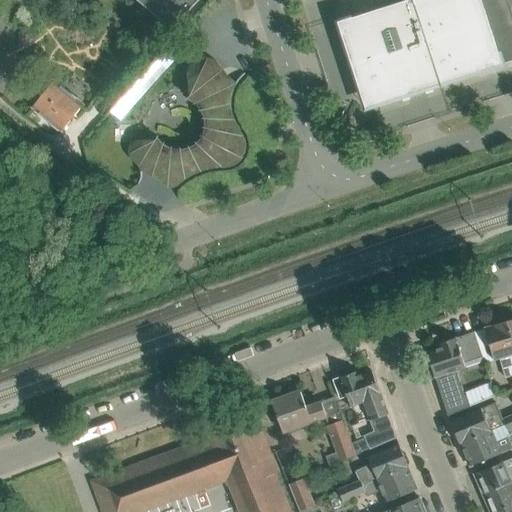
[(136,0),(171,29),(199,0),(136,0)]
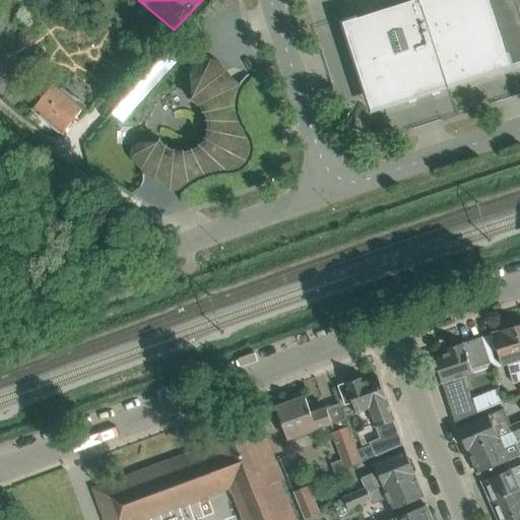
[(447,85),(419,0),(413,0),(343,22),(368,95),(385,106),(447,85)]
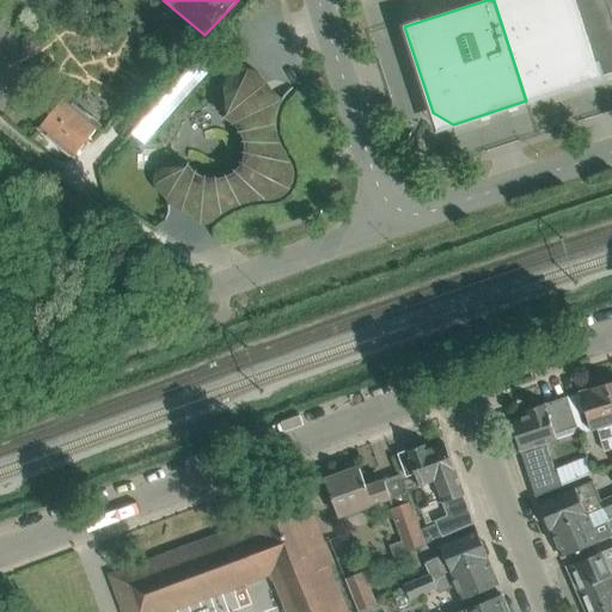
[(494,0),(526,101),(528,105),(530,105),(527,101),(600,77),(598,69),(583,24),(611,14),(606,0),(494,0)]
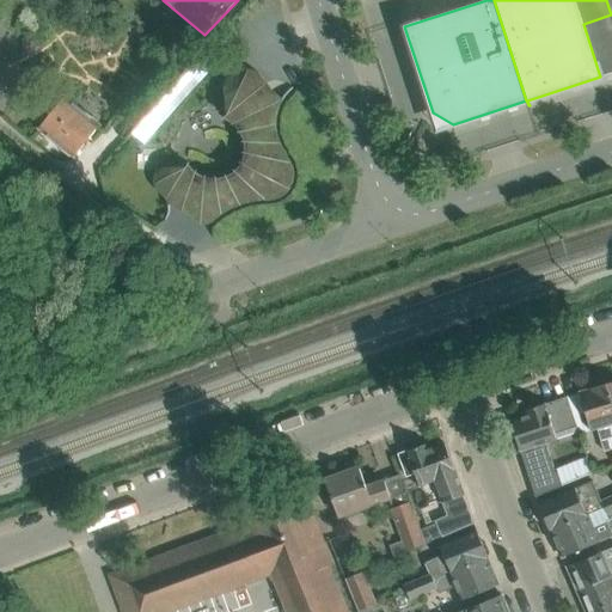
[(185,169),(179,159),(167,160),(165,161),(163,163),(160,164),(158,166),(155,169),(155,170),(154,173),(153,175),(153,178),(153,179),(153,182),(154,185),(155,188),(157,191),(159,194),(161,196),(164,197),(166,201),(167,203),(190,207),(190,209),(189,210),(189,213),(190,215),(191,218),(191,219),(193,219),(194,221),(196,222),(199,225),(201,225),(204,225),(206,225),(208,225),(210,224),(212,222),(219,218),(225,213),(231,209),(238,207),(245,204),(252,202),(259,201),(267,201),(269,201),(273,201),(277,200),(279,199),(283,196),(285,195),(288,191),(289,190),(291,188),(292,187),(292,184),(293,182),(293,179),(294,178),(294,176),(294,173),(294,171),(293,169),(293,167),(292,165),(291,163),(287,157),(283,150),(280,144),(279,139),(277,135),(277,130),(276,126),(276,121),(277,117),(268,115),(269,110),(269,106),(269,102),(269,97),(269,92),(268,87),(267,84),(265,81),(264,79),(262,78),(259,74),(257,73),(255,72),(251,69),(249,69),(246,68),(244,68),(242,68),(239,68),(234,69),(232,71),(228,72),(225,75),(222,77),(221,78),(220,80),(219,83),(218,84),(216,86),(216,89),(216,91),(215,93),(215,96),(215,98),(216,101),(218,112),(216,118),(237,128),(245,141),(245,154),(244,165),(237,175),(225,182),(209,182),(196,177),(185,169)]
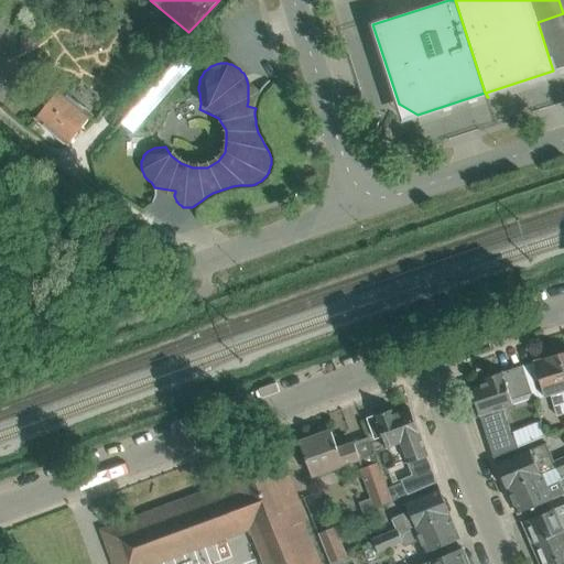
[(58,89),(50,101),(36,118),(68,144),(80,129),(85,133),(95,120),(90,117),(91,116),(58,89)]
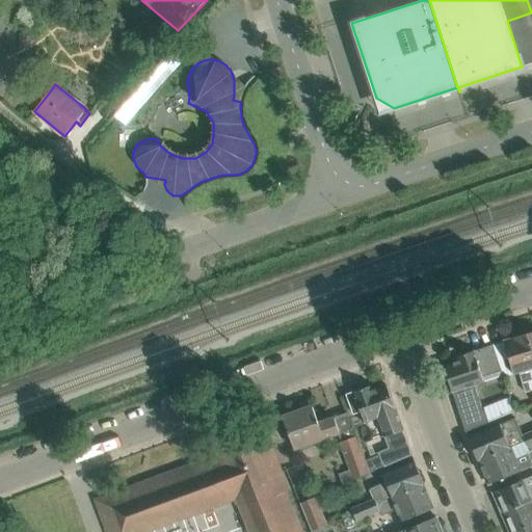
[(493,344),(493,345),(504,377),(527,370),(531,384),(531,391),(529,392),(531,400),(531,352),(526,334),(493,344)]
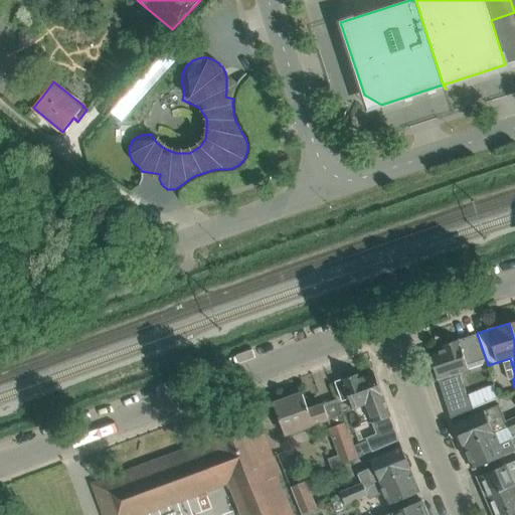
[(444,350),(430,355),(451,418),(452,418),(452,417),(474,409),(499,398),(495,384),(467,395),(459,372),(468,369),(468,368),(486,362),(487,365),(488,365),(477,334),(442,345),(444,350)]
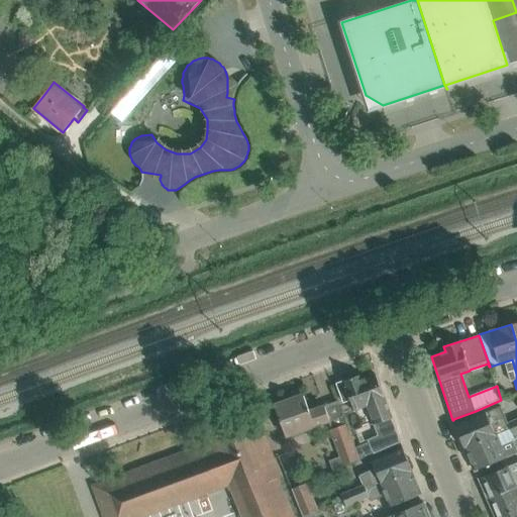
[(400,442),(375,374),(367,378),(367,376),(364,377),(365,379),(363,379),(360,375),(336,384),(343,403),(350,400),(354,410),(368,405),(380,435),(368,439),(369,441),(374,453),(400,442)]
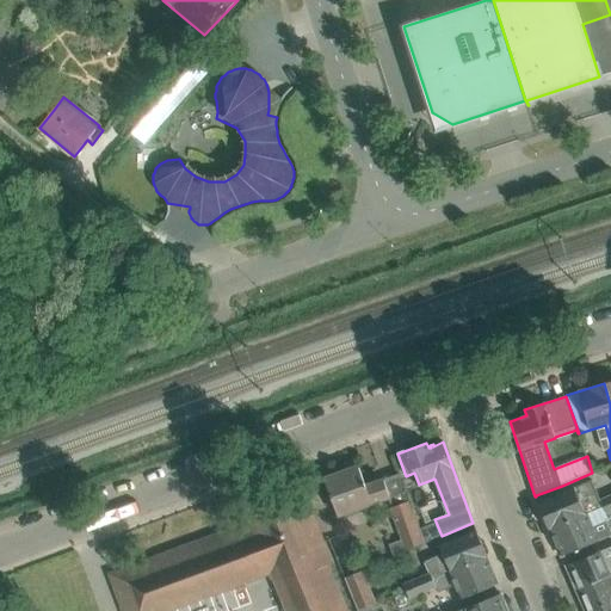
[(325,480),(333,503),(338,516),(389,497),(384,481),(366,487),(358,468),(325,480)]
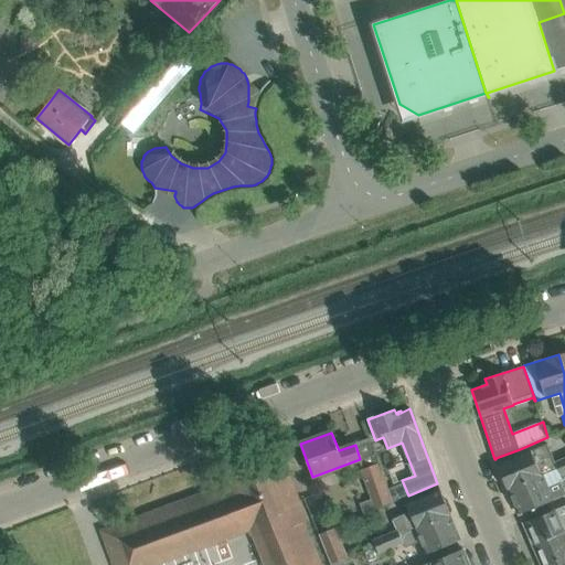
[(546,445),(497,466),(508,490),(509,490),(543,476),(556,469),(554,462),(546,445)]
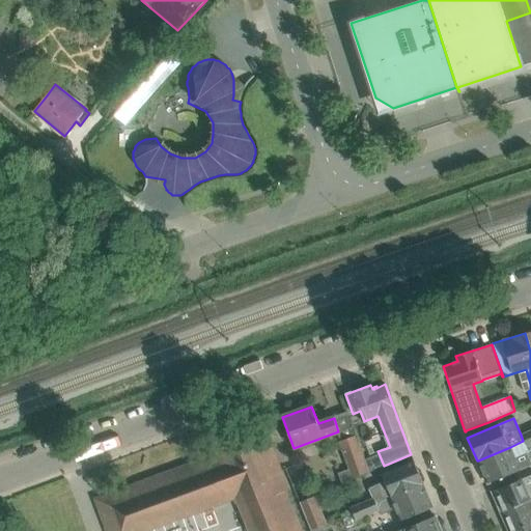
[(530,429),(521,435),(523,441),(526,447),(530,445),(530,429)]
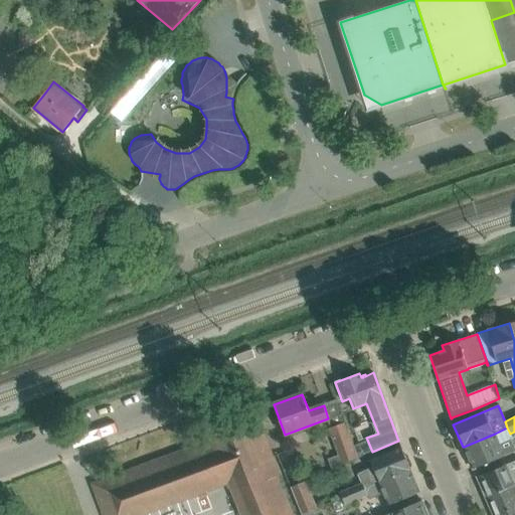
[(332,469),(356,459),(356,458),(352,447),(344,424),(329,430),(338,455),(328,459),(332,469)]
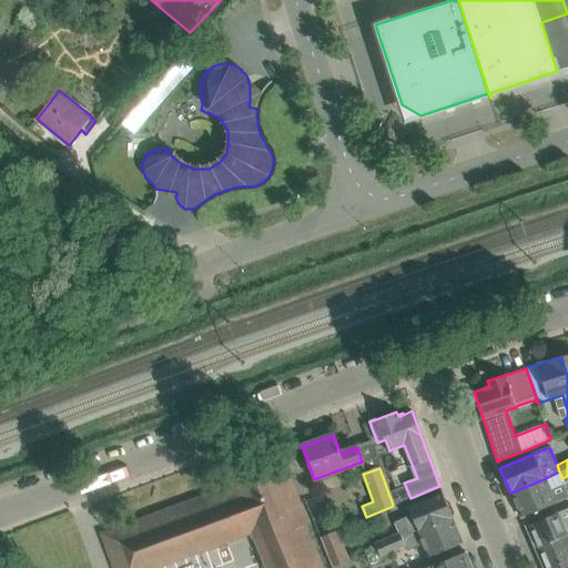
[(104,535),(117,567),(150,567),(253,530),(269,567),(317,567),(301,525),(305,523),(290,482),(273,488),(266,469),(234,482),(235,487),(104,535)]
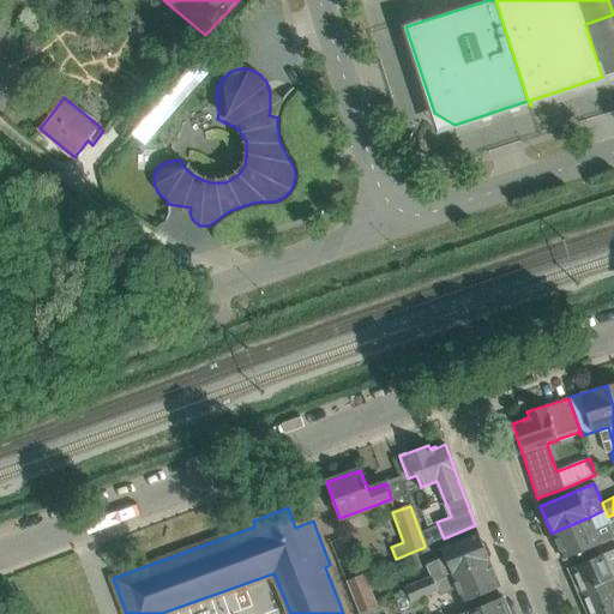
[(590,517),(553,533),(564,559),(613,537),(613,535),(609,523),(595,529),(590,517)]
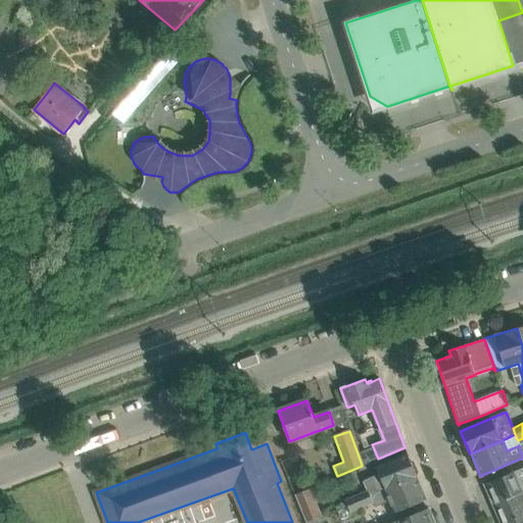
[(373,446),(358,454),(362,465),(378,459),(373,446)]
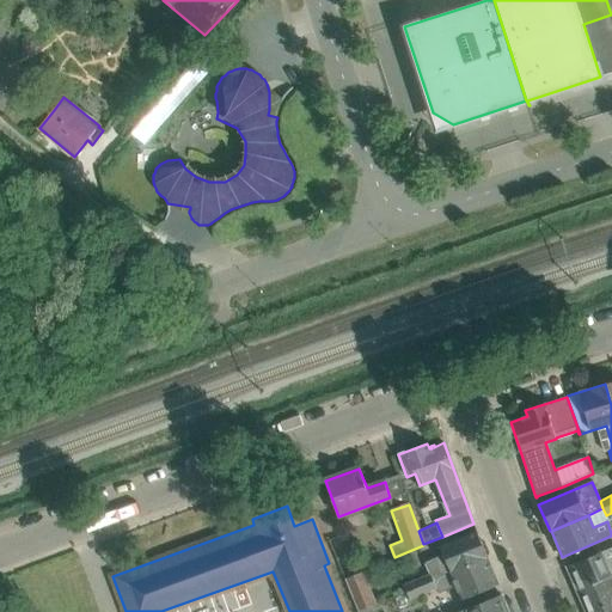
[(426,563),(430,574),(433,581),(487,558),(488,558),(477,530),(439,546),(442,556),(426,563)]
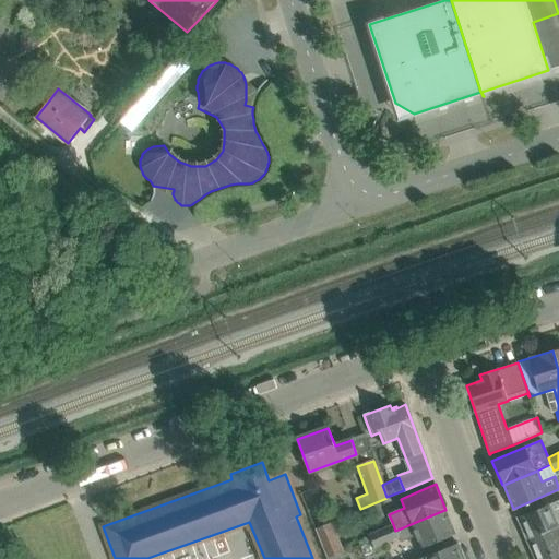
[(558,499),(518,518),(527,539),(558,525),(558,499)]
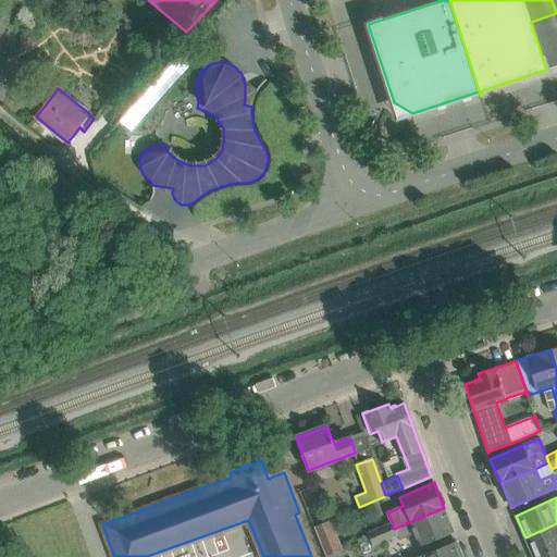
[(392,522),(379,528),(384,540),(396,535),(399,541),(412,535),(415,541),(417,540),(419,547),(454,532),(443,508),(394,529),(392,522)]
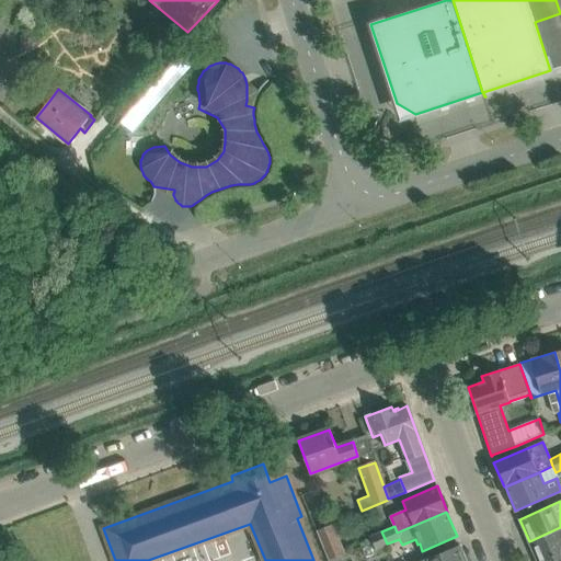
[(333,524),(316,531),(329,560),(345,554),(333,524)]
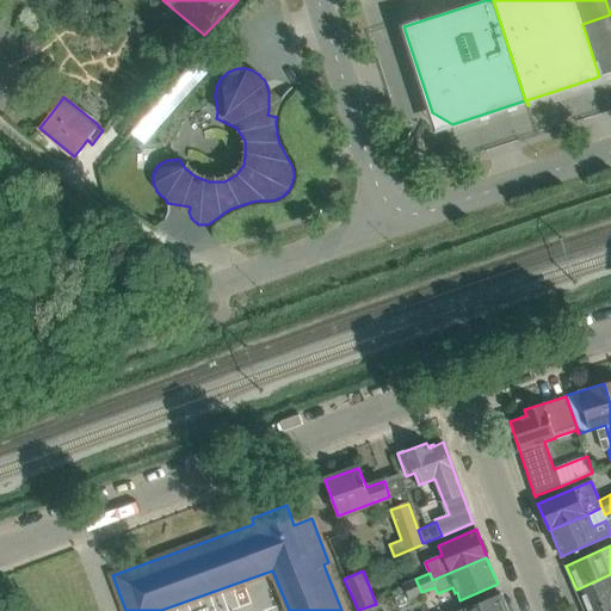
[(610,574),(576,590),(585,610),(591,610),(610,603),(610,574)]
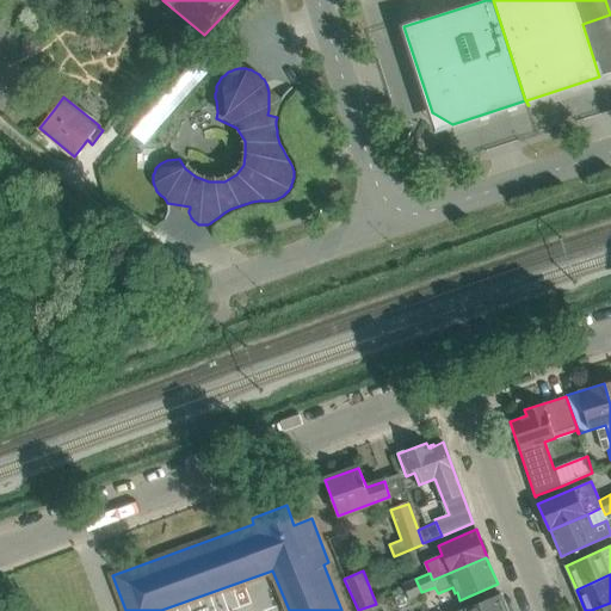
[(421,592),(415,579),(402,585),(402,586),(405,591),(405,592),(407,598),(421,592)]
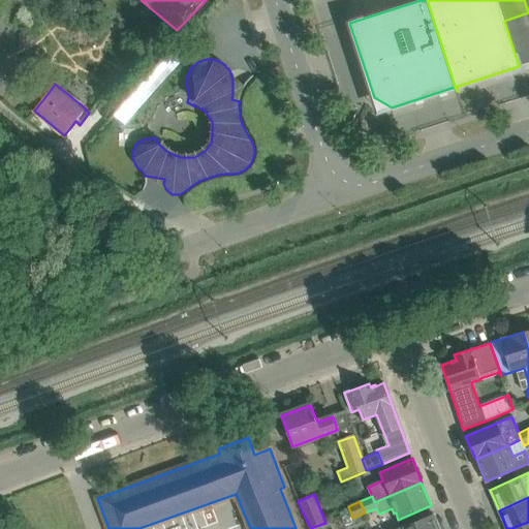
[(350,512),(350,511),(343,515),(345,521),(352,518),(350,512)]
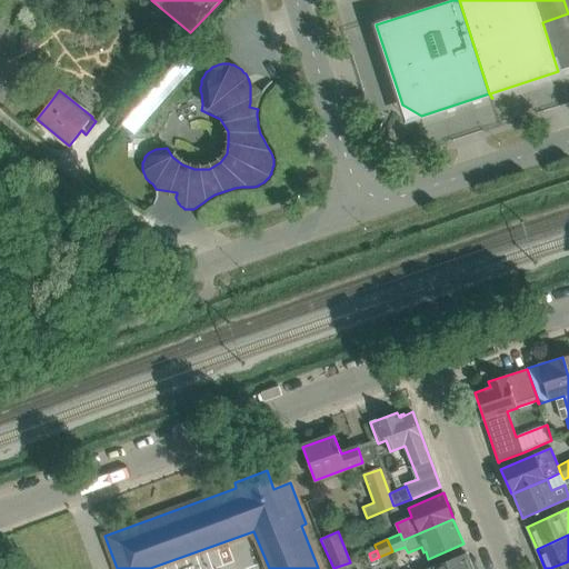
[(472,568),(466,552),(427,568),(472,568)]
